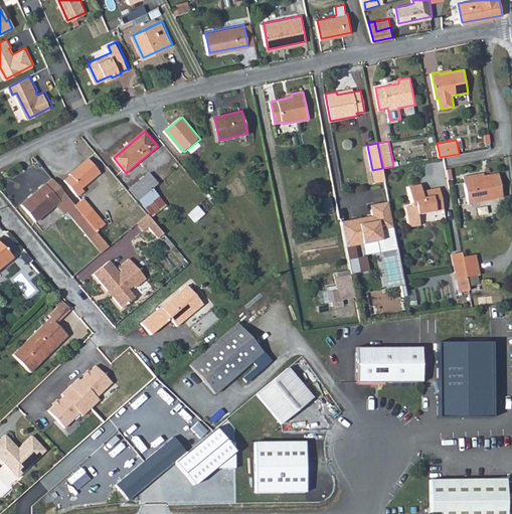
[(102,174),(91,159),(71,174),(72,175),(65,180),(78,197),(86,192),(83,189),(102,174)]
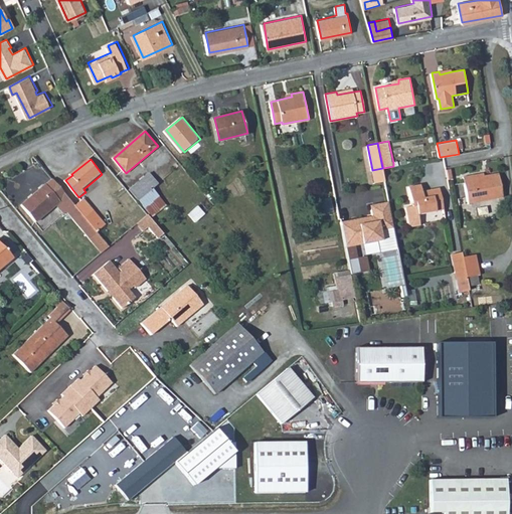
[(374,183),(384,181),(382,168),(372,170),(374,183)]
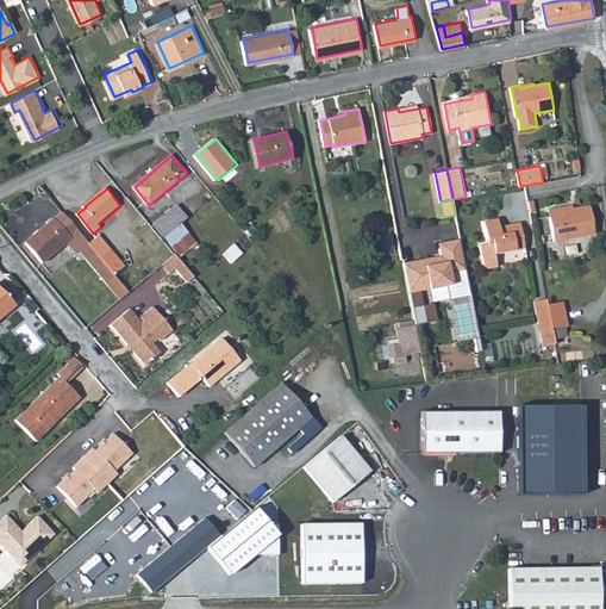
[(155,224),(166,236),(189,217),(179,204),(155,224)]
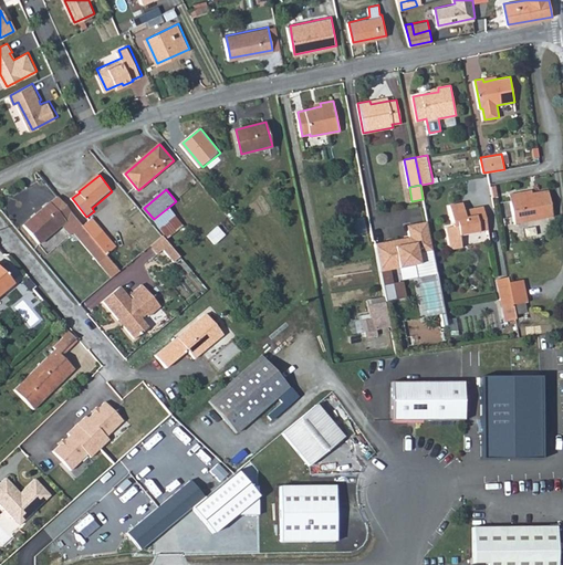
[(519,195),(519,191),(510,192),(515,223),(554,216),(549,189),(532,192),(519,195)]
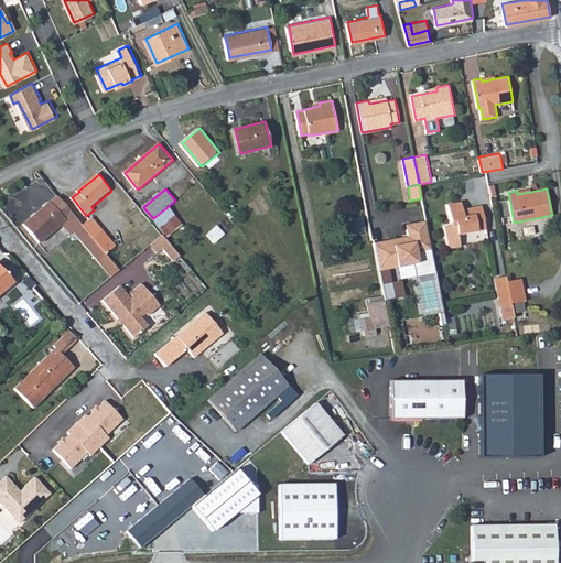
[(85,226),(58,195),(52,201),(67,219),(62,223),(72,235),(76,231),(82,239),(89,231),(85,226)]
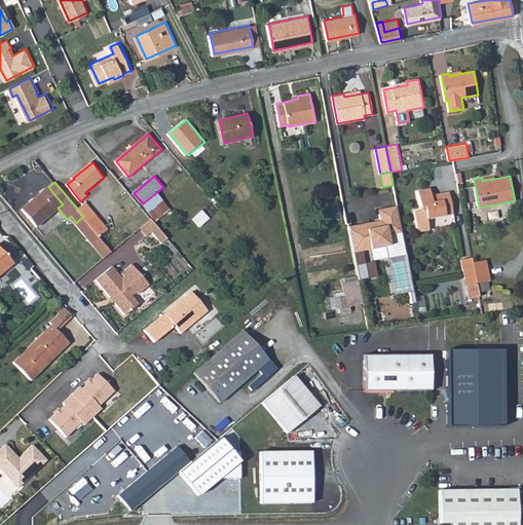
[(38,225),(58,208),(63,204),(48,187),(24,208),(38,225)]
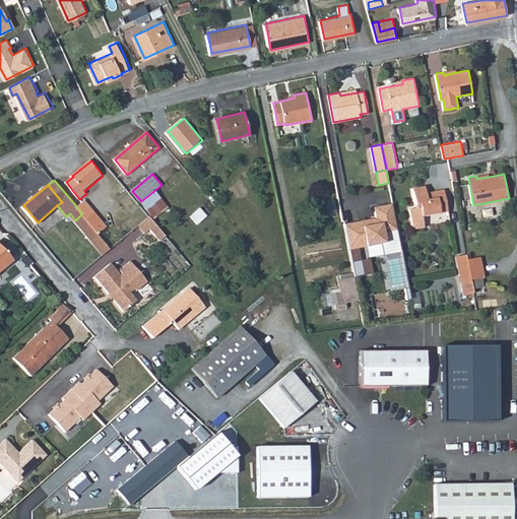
[(427,197),(427,193),(425,186),(413,188),(416,203),(413,203),(411,206),(414,220),(417,222),(425,220),(424,215),(449,210),(445,190),(435,191),(434,196),(427,197)]
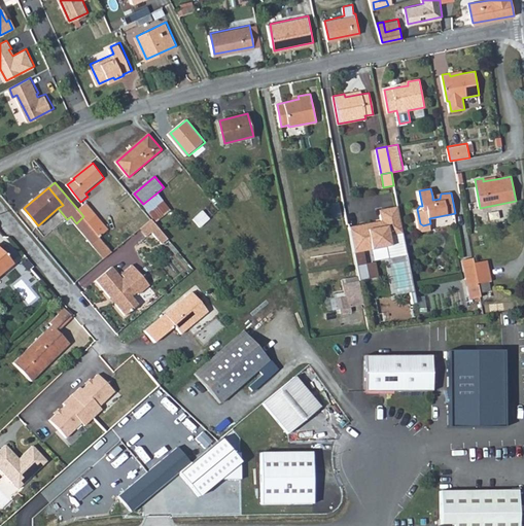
[(83,216),(101,238),(110,230),(89,203),(79,211),(83,216)]
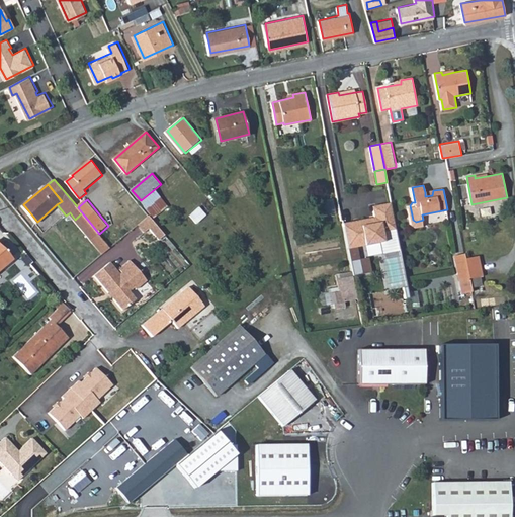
[(397,230),(392,203),(373,207),(375,219),(375,221),(371,222),(371,219),(344,224),(349,249),(358,248),(366,246),(381,243),(385,242),(383,232),(397,230)]
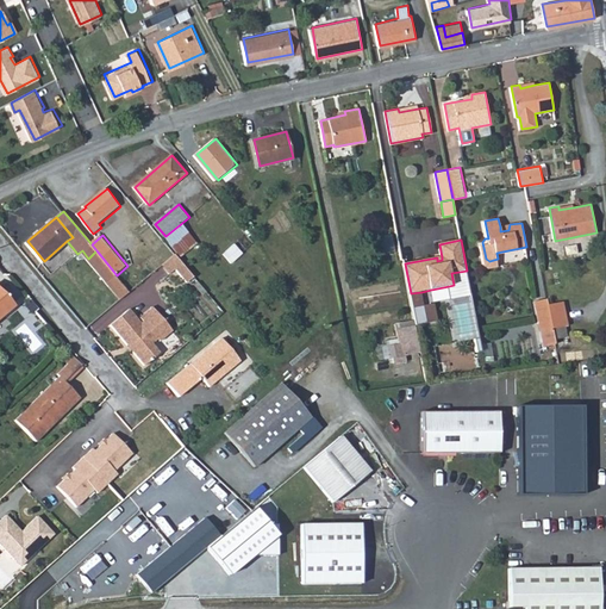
[(233,260),(243,252),(237,243),(226,252),(233,260)]
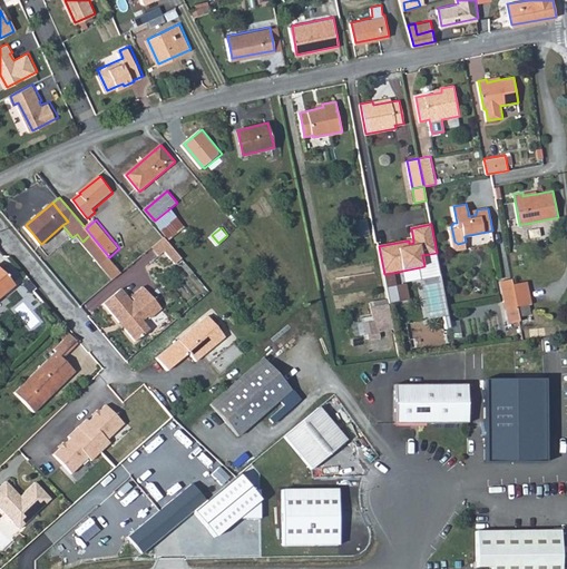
[(101,264),(109,257),(90,234),(82,242),(101,264)]
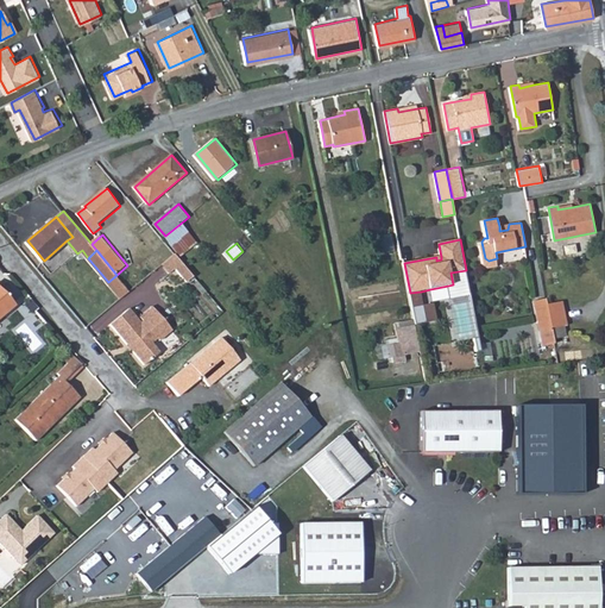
[(177,254),(168,262),(176,271),(178,270),(186,264),(177,254)]
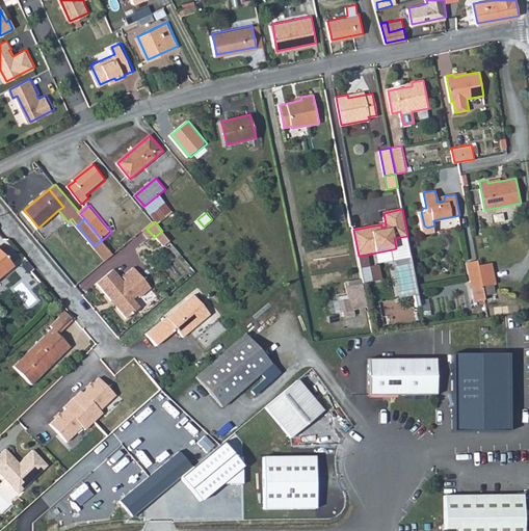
[(172,242),(162,231),(156,236),(165,246),(172,242)]
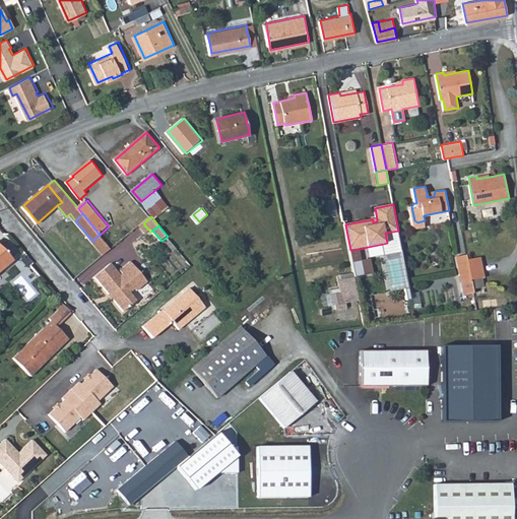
[(387,243),(399,241),(398,231),(385,233),(387,243)]
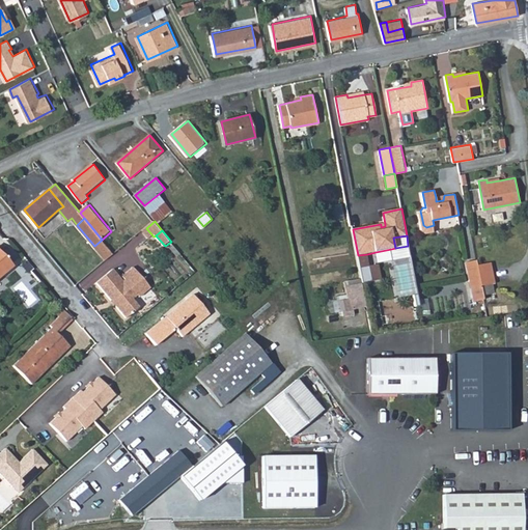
[(107,260),(115,254),(102,240),(94,246),(107,260)]
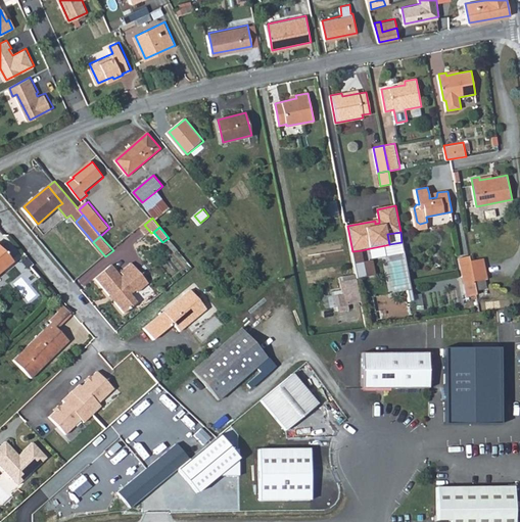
[(389,244),(385,245),(387,256),(394,293),(407,292),(409,302),(413,301),(402,242),(389,244)]
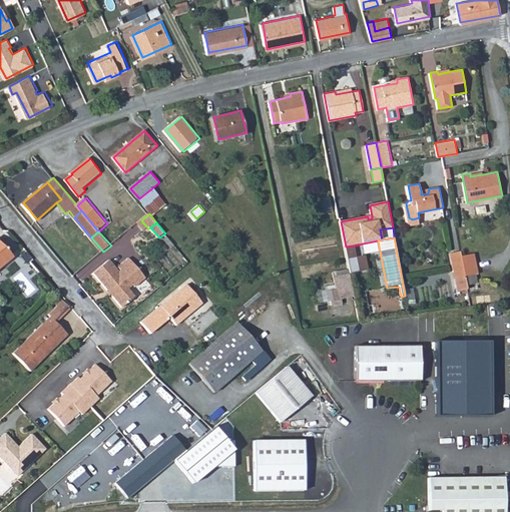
[(0,268),(14,256),(0,240),(0,268)]
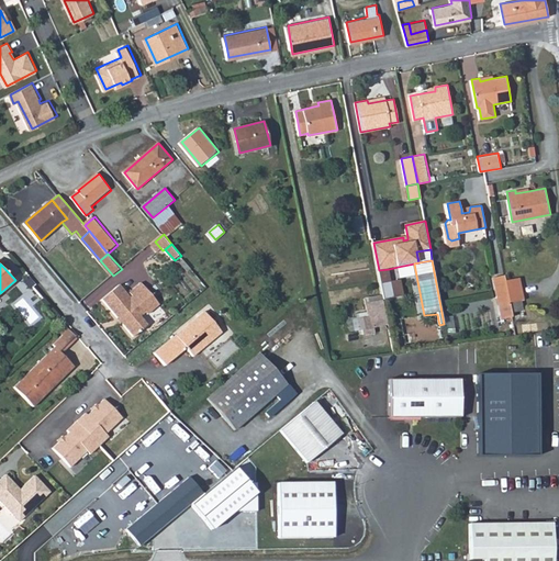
[(414,264),(398,267),(400,279),(416,276),(414,264)]
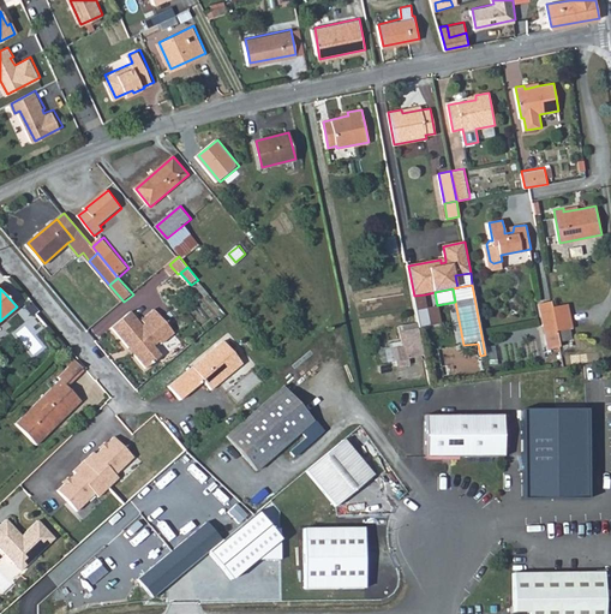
[(432,326),(425,294),(414,296),(420,328),(432,326)]
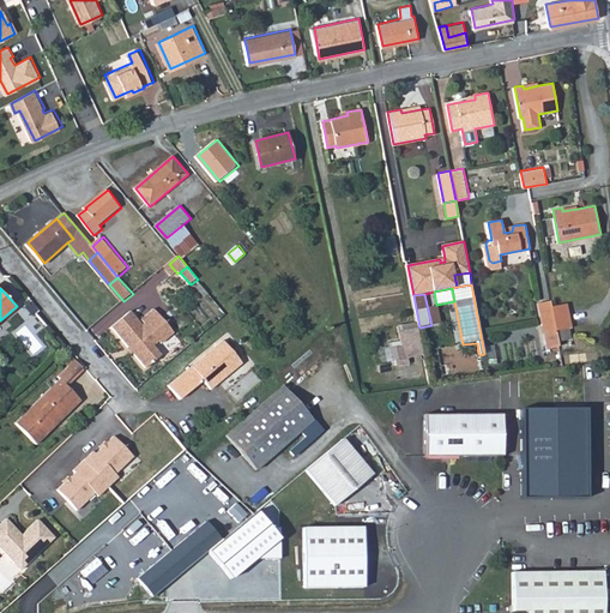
[(557,337),(555,323),(572,319),(567,295),(550,299),(550,294),(537,296),(544,340),(557,337)]
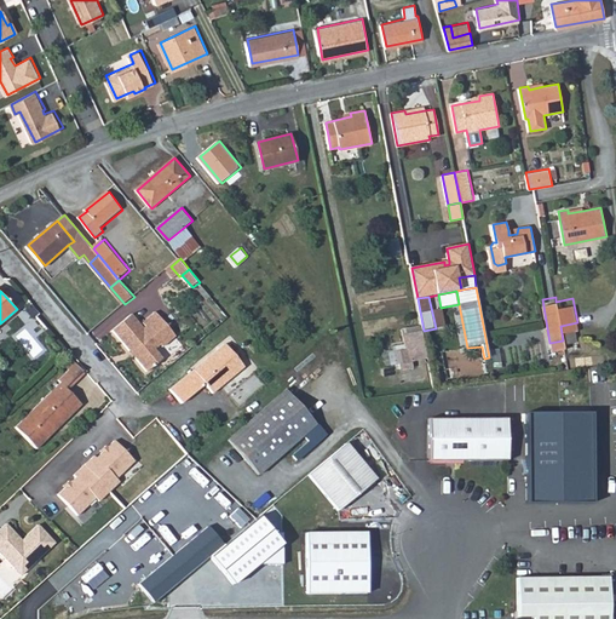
[(166,334),(172,328),(159,313),(151,317),(166,334)]
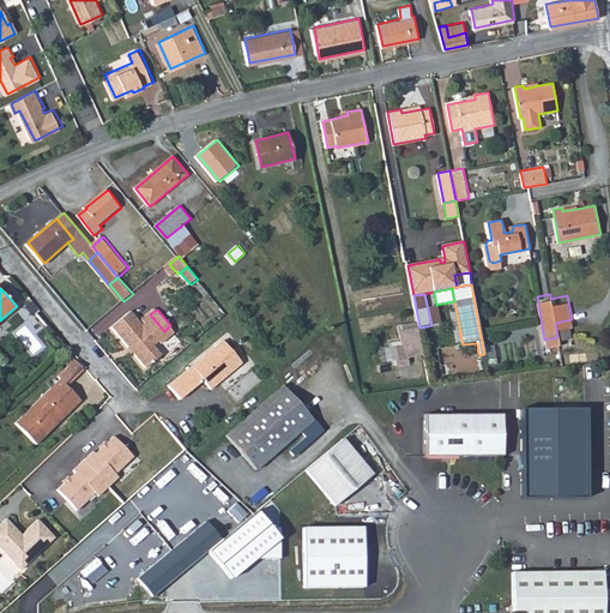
[(158,337),(164,331),(150,314),(144,320),(146,324),(145,326),(133,312),(114,328),(138,356),(158,337)]
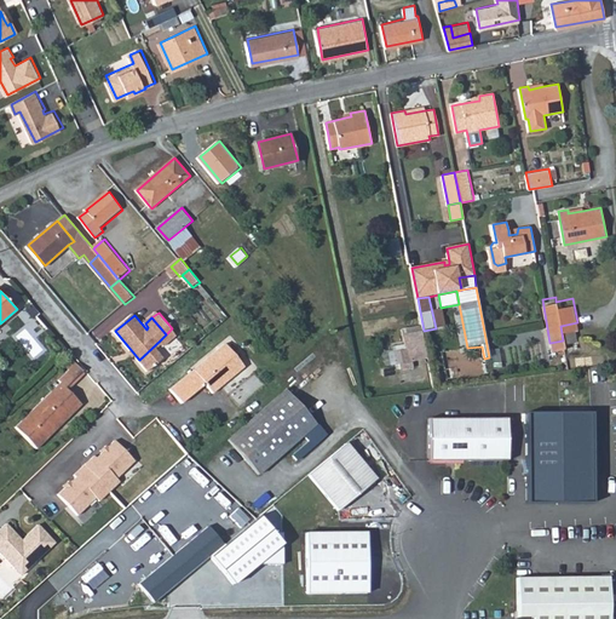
[(166,334),(172,342),(178,337),(172,328),(166,334)]
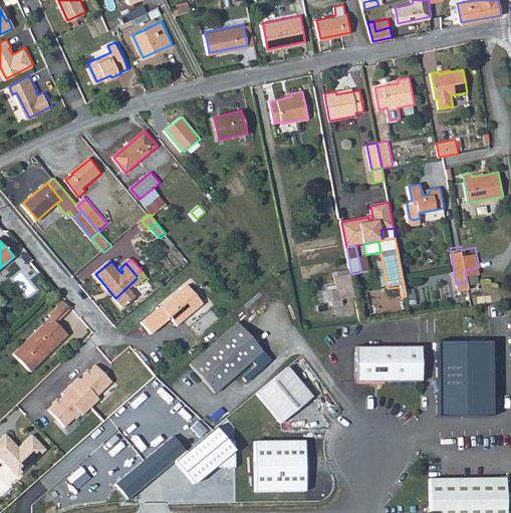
[(355,298),(351,274),(335,277),(336,286),(328,288),(330,302),(355,298)]
